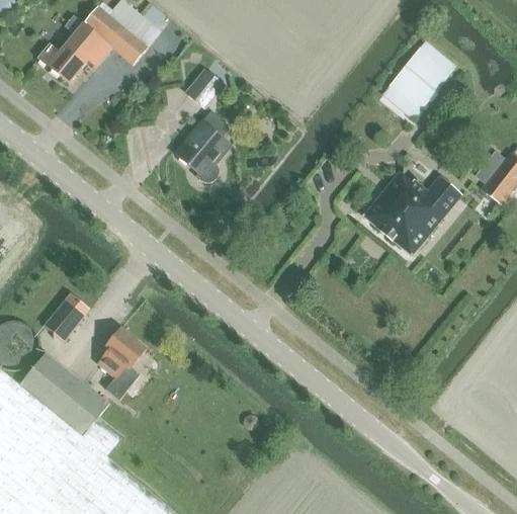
[(0,15),(12,0),(0,0),(0,15)]
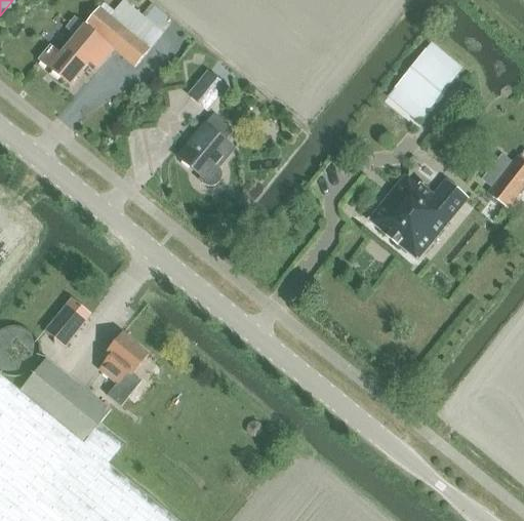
[(68,40),(59,50),(50,42),(38,56),(70,82),(89,58),(95,65),(112,44),(135,63),(150,45),(98,4),(84,22),(85,23),(69,41),(68,40)]
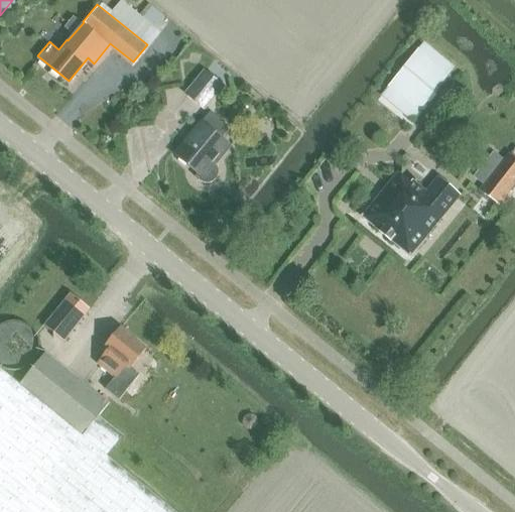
[(423,39),(376,96),(409,122),(456,66),(423,39)]
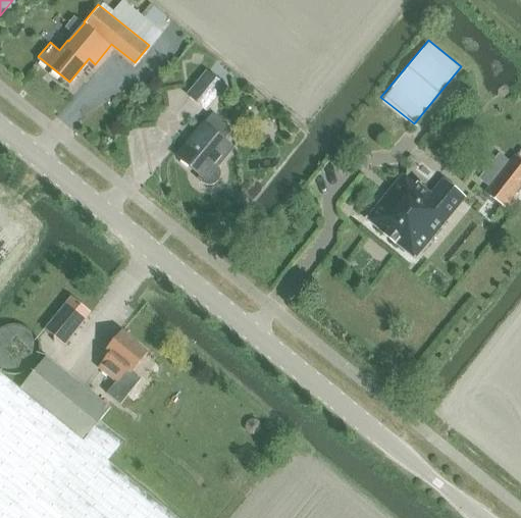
[(206,71),(189,94),(205,108),(223,86),(206,71)]
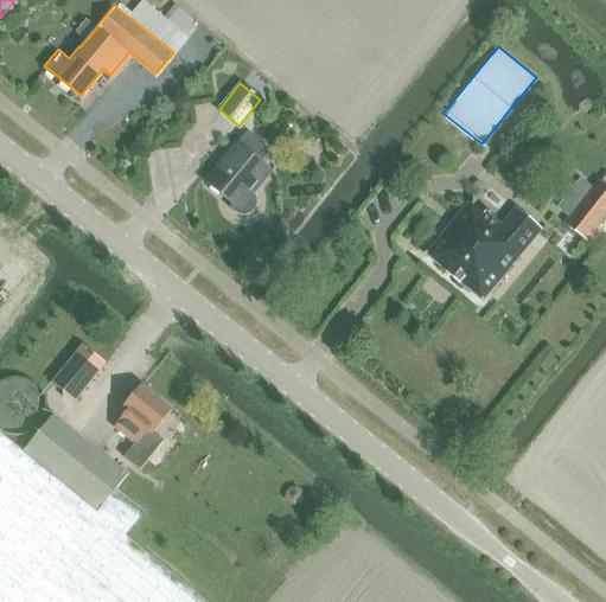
[(266,148),(262,145),(263,142),(248,130),(228,155),(222,151),(229,158),(223,165),(221,162),(206,180),(233,203),(229,206),(235,211),(240,213),(244,213),(249,212),(253,209),(255,205),(256,200),(254,196),(252,191),(269,171),(260,162),(267,154),(266,148)]
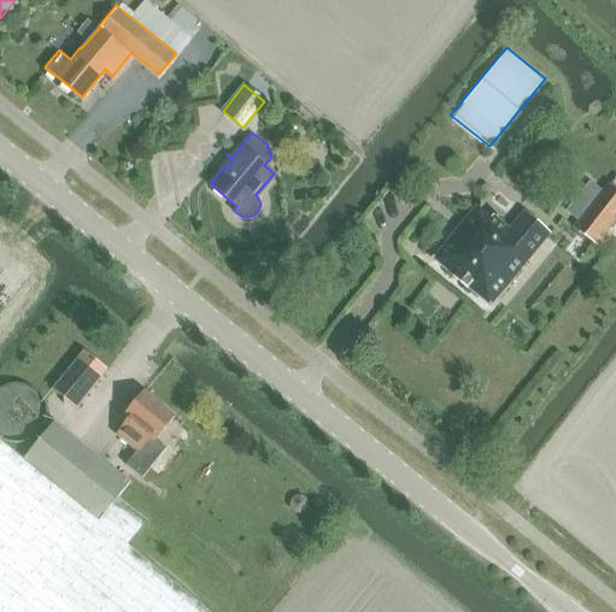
[(573,224),(594,242),(597,240),(605,229),(615,216),(615,190),(606,183),(573,224)]
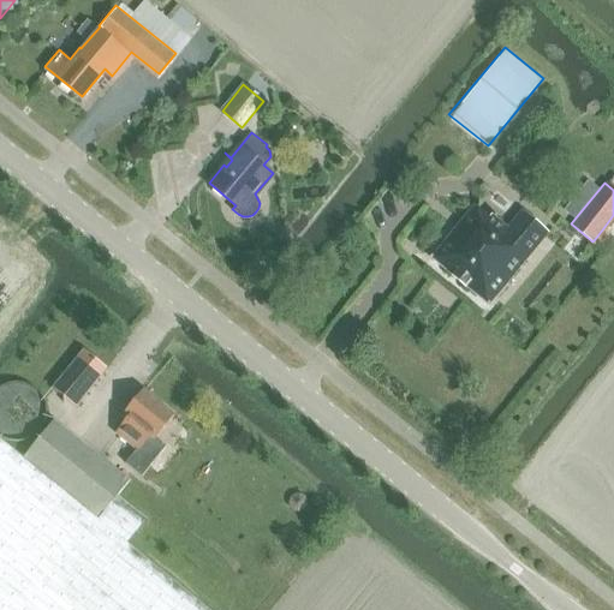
[(430,255),(476,292),(488,301),(547,229),(522,208),(507,225),(493,211),(490,214),(475,202),(430,255)]
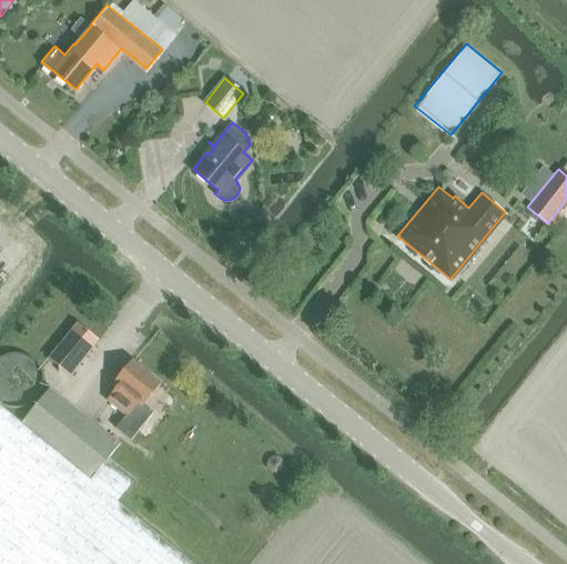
[(566,220),(566,218),(557,211),(549,221),(560,229),(566,220)]
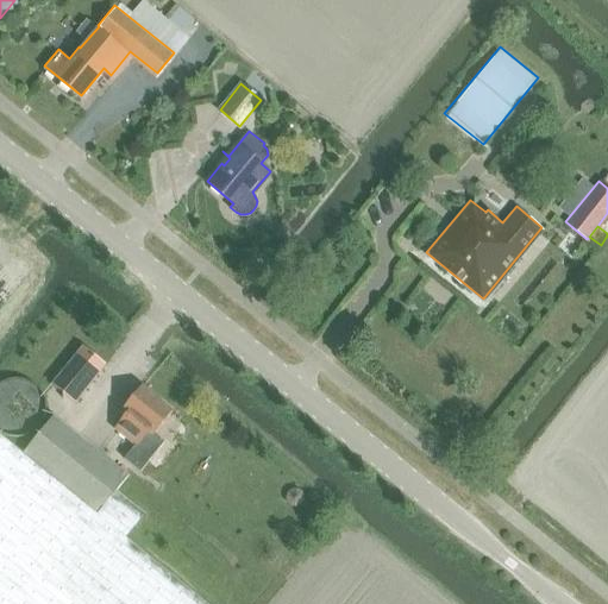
[(83,345),(54,382),(75,398),(105,362),(104,360),(83,345)]
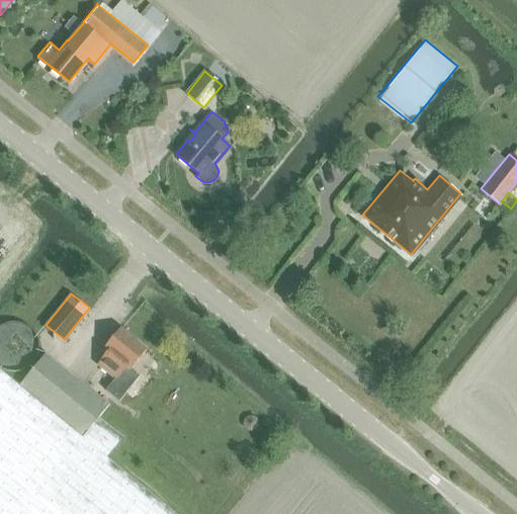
[(146,347),(120,327),(104,347),(107,350),(97,362),(114,376),(104,388),(118,399),(139,373),(130,366),(146,347)]
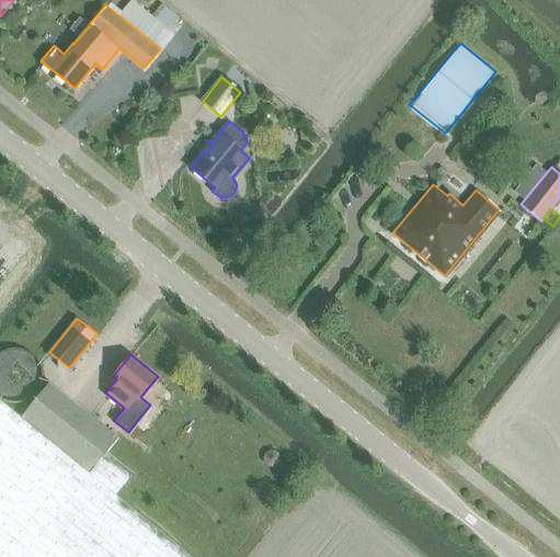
[(0,556),(198,556),(138,509),(116,491),(134,470),(110,451),(120,439),(115,435),(106,428),(49,382),(22,416),(0,398),(0,556)]
